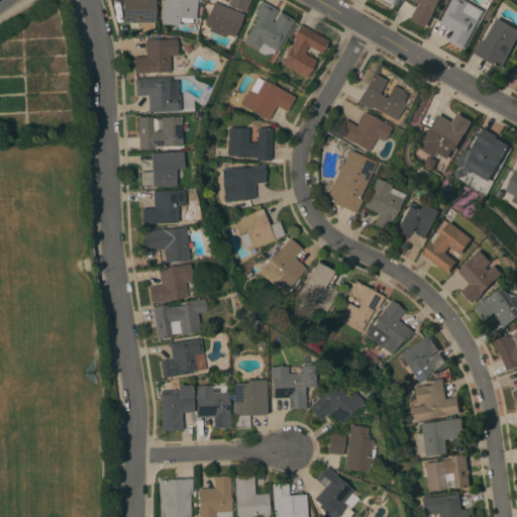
[(156,0),(156,21),(153,21),(153,27),(138,27),(138,21),(122,21),(122,0),(156,0)]
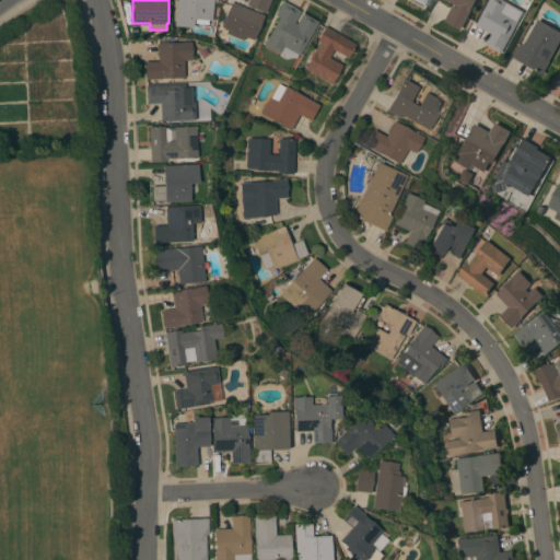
[(177,0),(213,0),(212,20),(201,19),(201,21),(194,20),(194,26),(175,25),(177,0)]
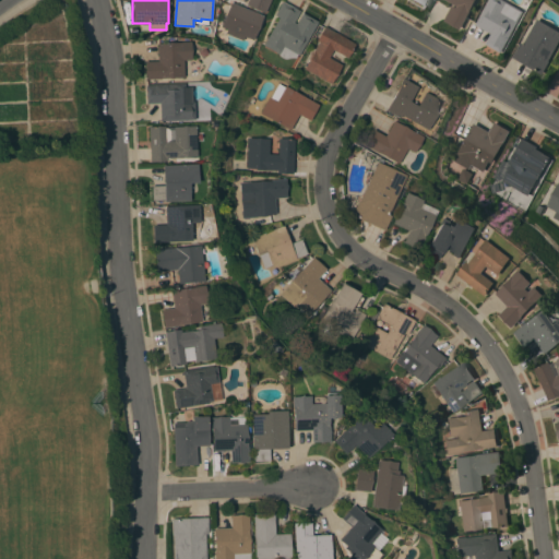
[(246,4),(247,0),(269,0),(264,12),(246,4)]
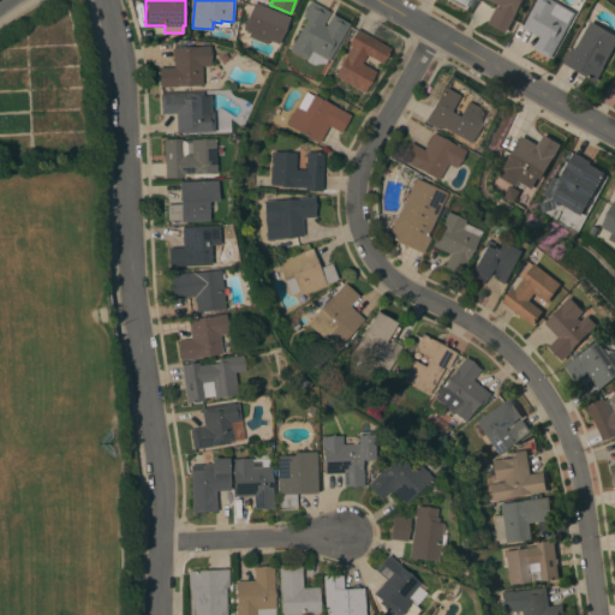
[(525,0),(508,31),(490,22),(500,5),(505,7),(506,6),(495,0),(525,0)]
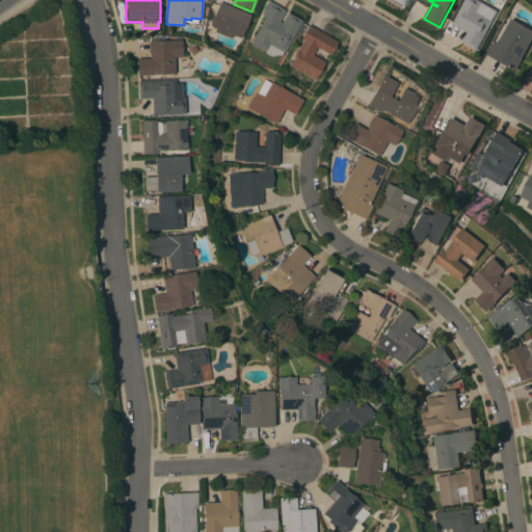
[(467,0),(482,0),(501,10),(478,50),(463,42),(470,31),(454,23),(467,0)]
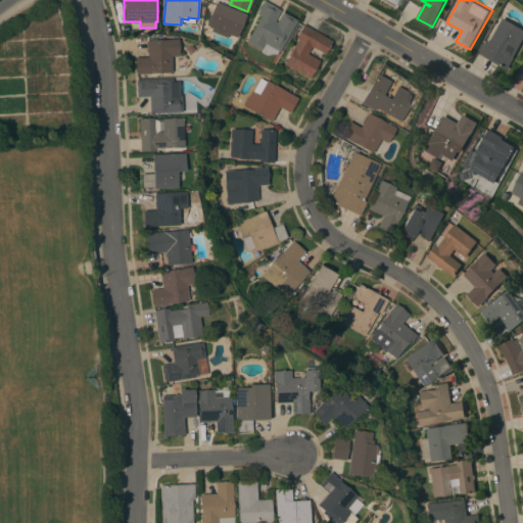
[(262,15),(257,13),(265,1),(281,10),(275,20),(277,21),(284,10),(298,19),(280,51),(266,43),(262,50),(246,42),(262,15)]
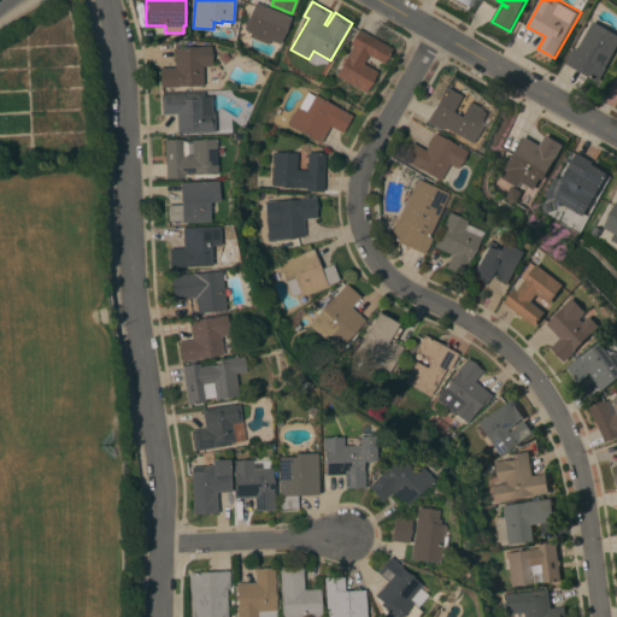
[(291,17),(280,43),(270,40),(269,43),(250,36),(252,31),(245,29),(256,3),(291,17)]
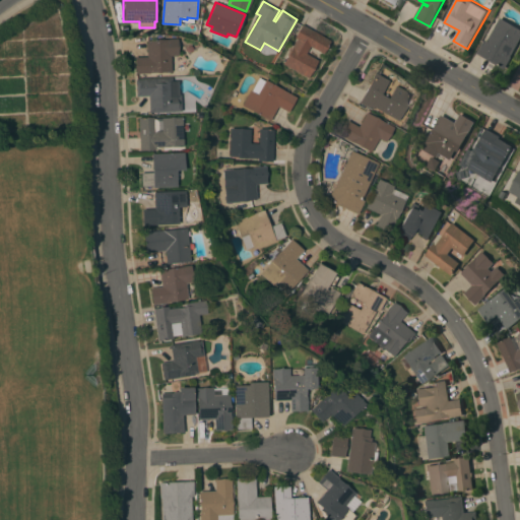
[(519,44),(513,56),(513,57),(506,69),(477,52),(484,40),(488,41),(502,16),(519,26),(519,44)]
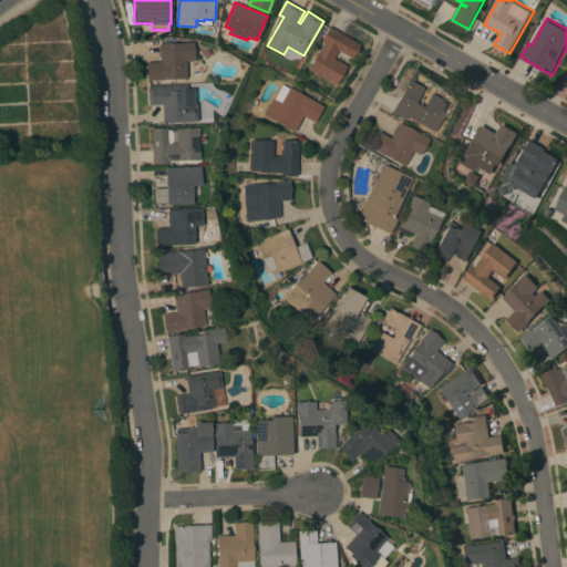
[(360,43),(352,58),(338,50),(333,58),(347,65),(336,84),(309,70),(319,52),(318,52),(323,42),(321,40),(329,26),(360,43)]
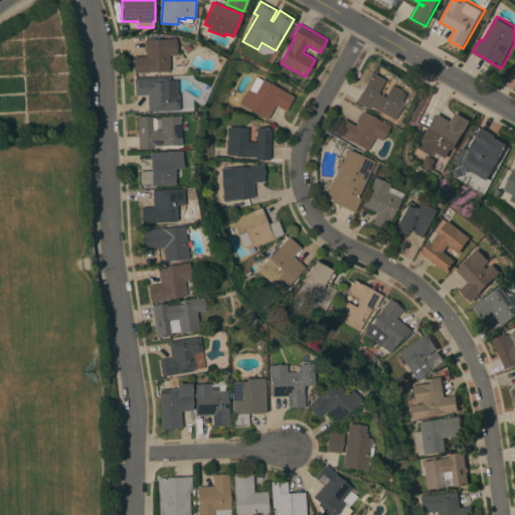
[(135,72),(134,56),(145,55),(145,39),(176,37),(177,54),(169,54),(170,70),(135,72)]
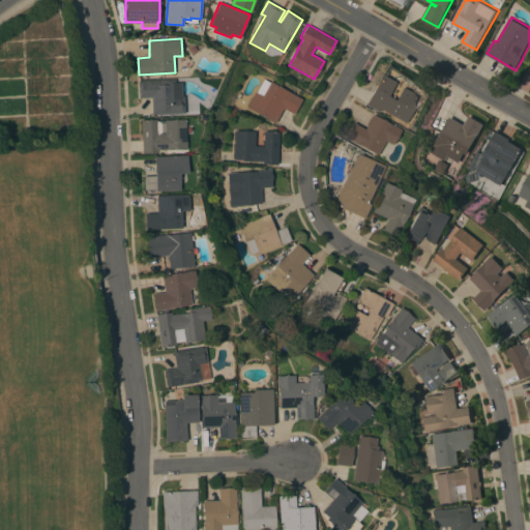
[(383,74),(395,81),(388,95),(395,99),(403,86),(420,96),(405,122),(380,108),(378,111),(365,104),(383,74)]
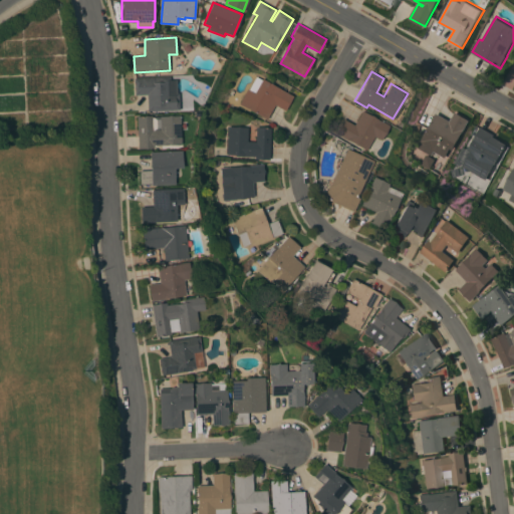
[(148,110),(147,94),(135,94),(135,77),(170,76),(170,80),(176,80),(176,92),(178,92),(179,109),(148,110)]
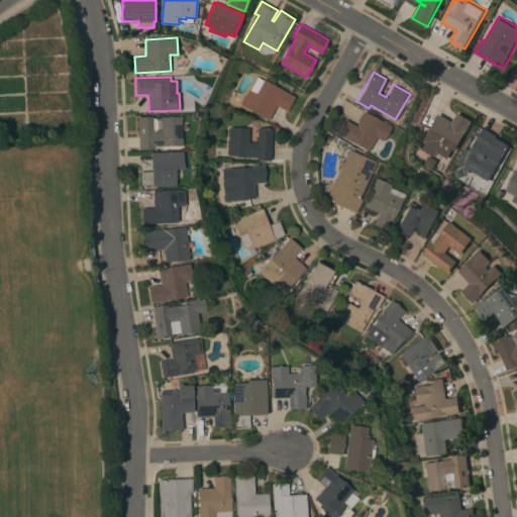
[(295,96),(287,111),(277,105),(269,119),(240,104),(248,89),(255,93),(264,79),(295,96)]
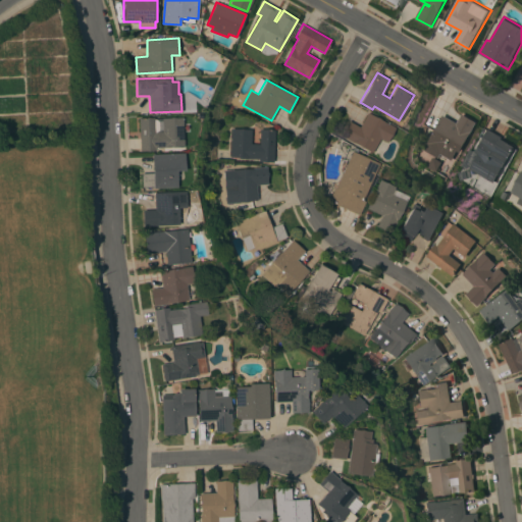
[(386,142),(380,138),(372,152),(341,135),(346,125),(347,126),(350,120),(360,126),(367,112),(395,127),(386,142)]
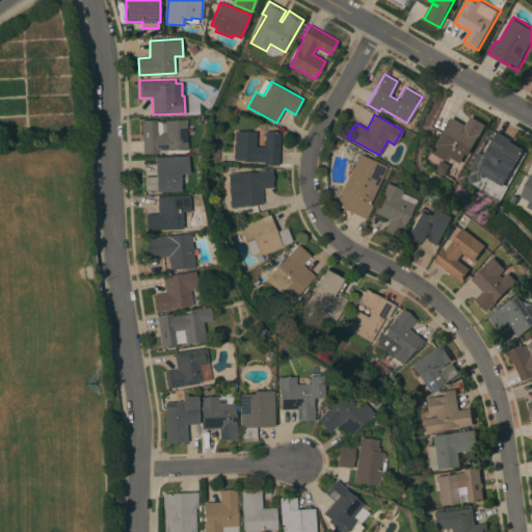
[(469,155),(467,153),(461,163),(450,156),(447,161),(431,152),(452,116),(467,125),(472,115),(487,124),(469,155)]
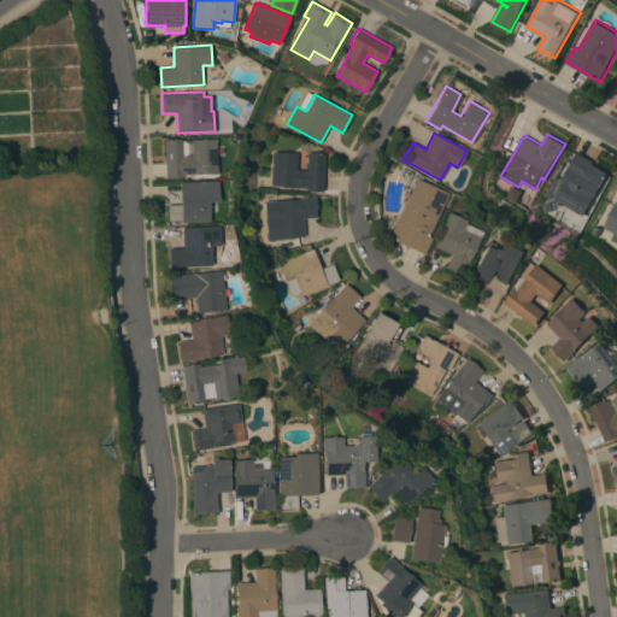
[(217,172),(183,174),(183,177),(165,178),(164,140),(182,139),(182,140),(216,139),(217,172)]
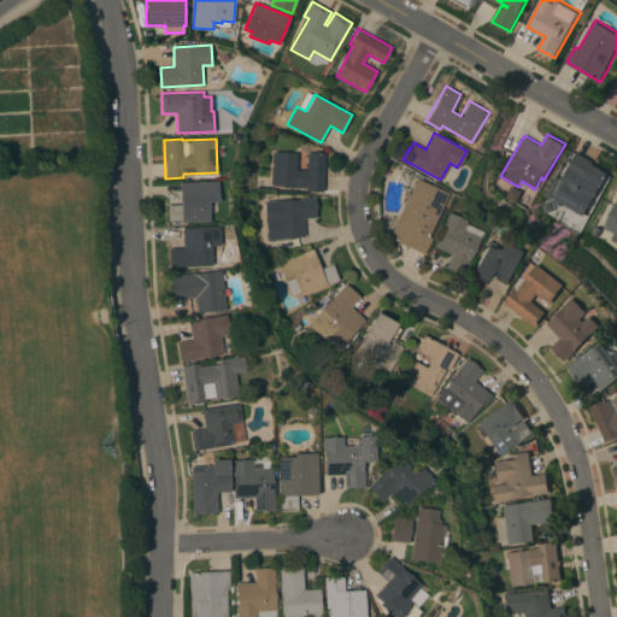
[(274,151),(298,152),(297,169),(306,170),(307,152),(325,153),(324,192),(306,191),(306,188),(294,187),(272,186),(274,151)]
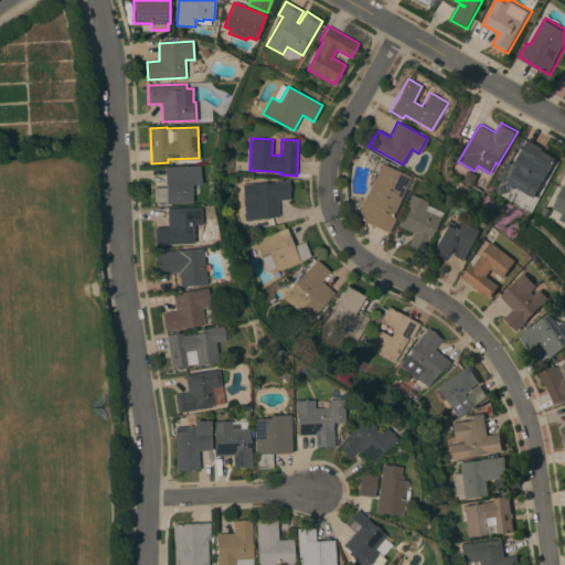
[(543,148),(543,149),(557,158),(534,196),(509,182),(518,166),(514,163),(529,139),(543,148)]
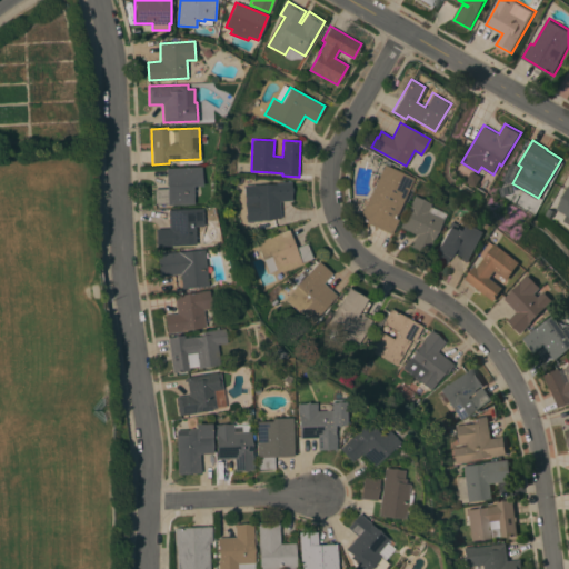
[(413,177),(407,191),(410,192),(400,215),(395,212),(393,217),(398,219),(391,233),(358,219),(359,216),(352,213),(358,202),(355,201),(356,198),(366,199),(376,176),(372,175),(373,171),(373,170),(379,159),(385,163),(385,165),(413,177)]
